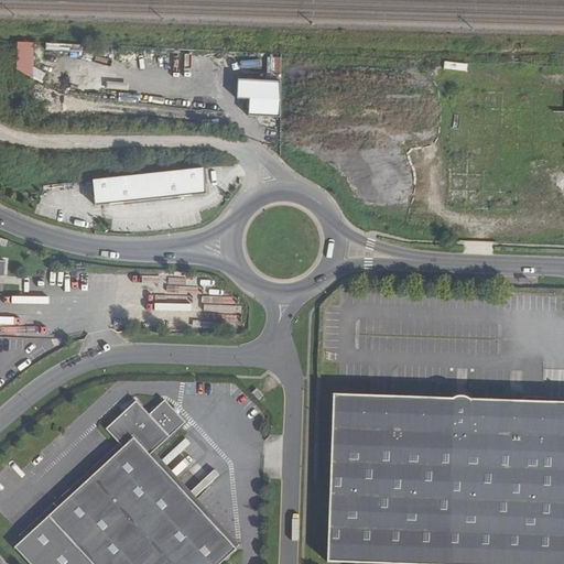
[(43,69),(32,69),(33,42),(15,42),(14,76),(43,76),(43,69)]
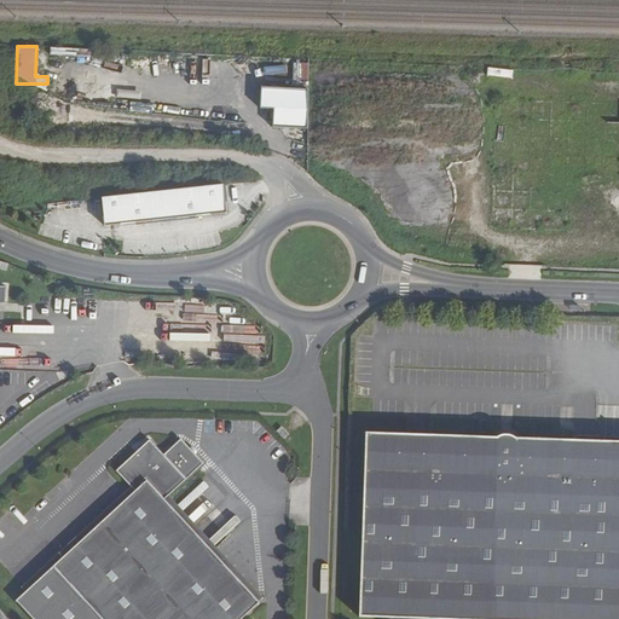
[(273,128),(307,129),(308,90),(260,88),(260,109),(273,110),(273,128)]
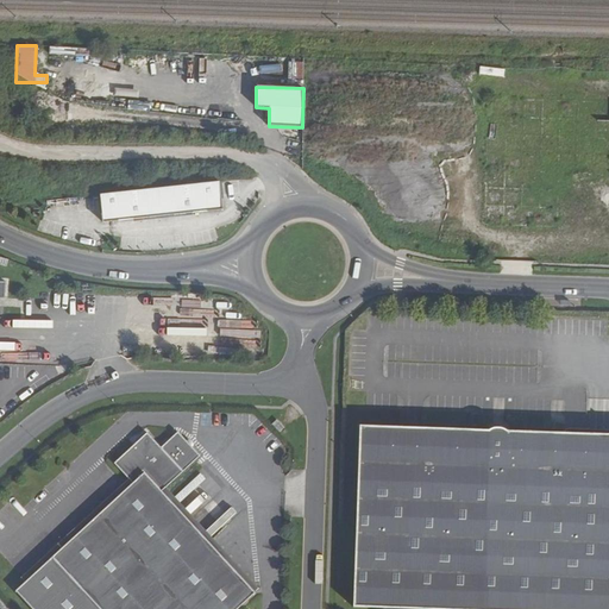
[(221,182),(100,195),(102,223),(224,209),(221,182)]
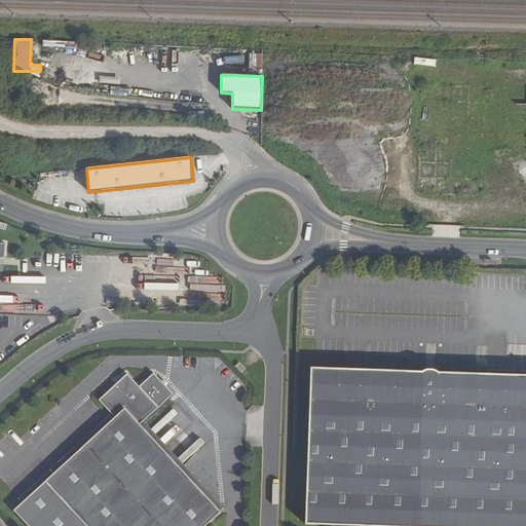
[(246,370),(238,363),(235,367),(241,374),(246,370)]
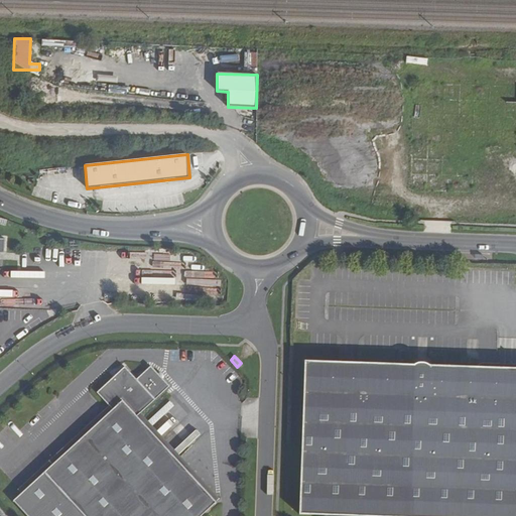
[(515,515),(515,368),(304,361),(299,514),(358,515),(515,515)]
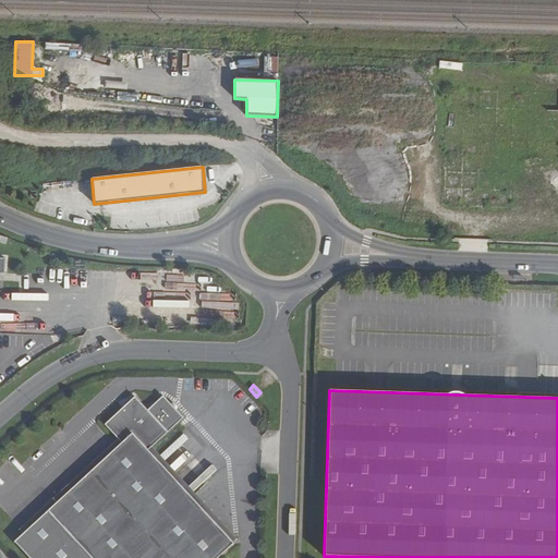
[(122,443),(14,542),(29,557),(217,557),(234,543),(148,450),(185,420),(164,396),(148,410),(135,396),(105,424),(122,443)]
